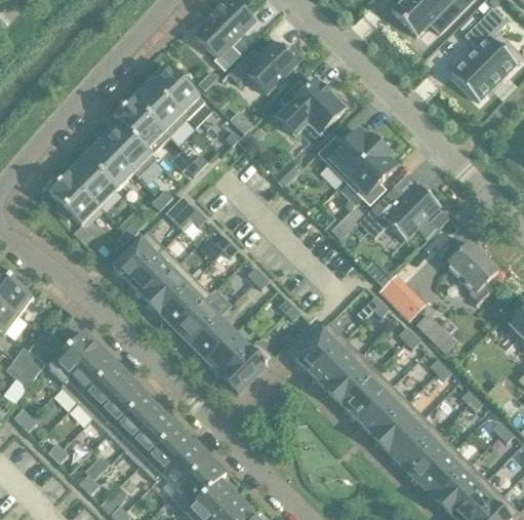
[(210,16),(193,35),(215,58),(212,62),(223,72),(239,54),(231,45),(255,22),(234,0),(228,0),(220,7),(219,6),(210,15),(210,16)]
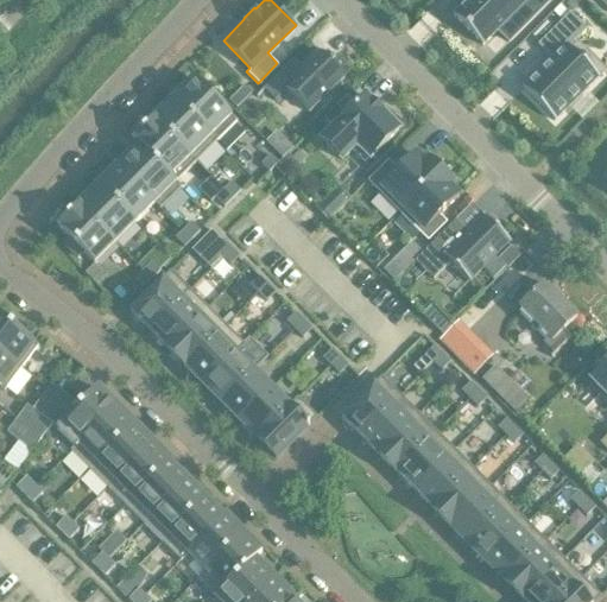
[(465,0),(451,13),(481,43),(497,27),(499,30),(503,26),(511,33),(506,38),(507,39),(547,0),(465,0)]
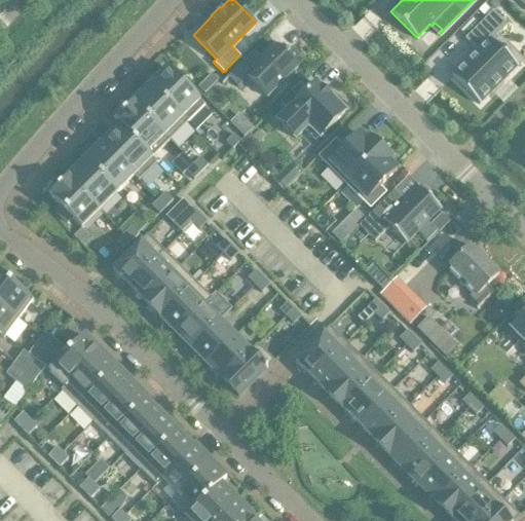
[(477,47),(451,74),(479,102),(517,64),(490,37),(504,23),(492,9),(465,36),(477,47)]
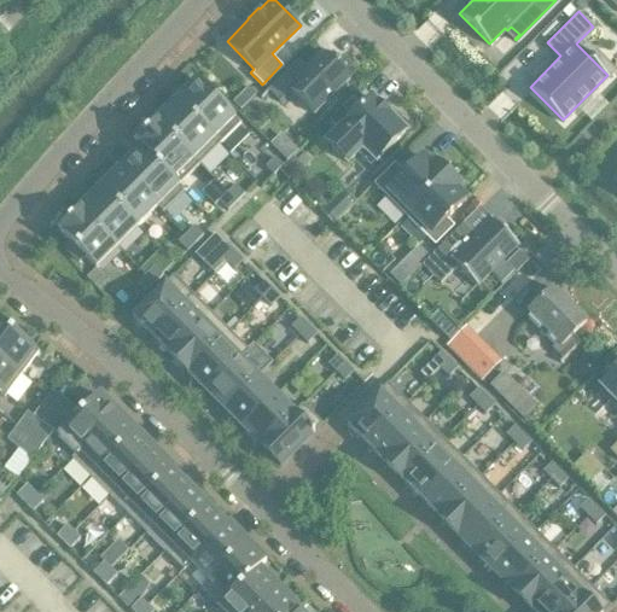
[(289,66),(267,88),(267,89),(278,100),(290,88),(313,111),(324,100),(326,104),(338,92),(336,88),(349,75),(339,65),(344,60),(331,48),(327,52),(325,50),(308,66),(298,77),(289,68),(289,66)]
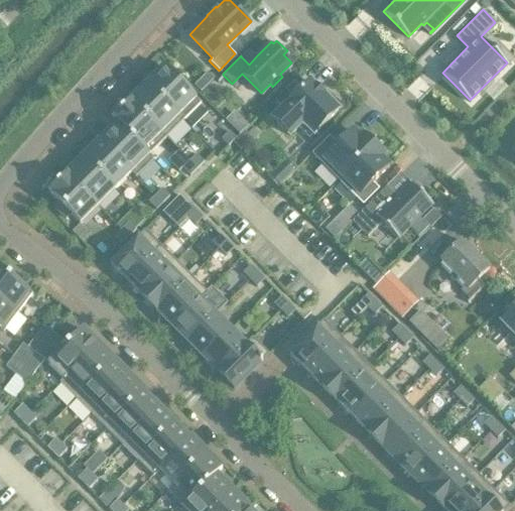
[(182,118),(199,102),(163,66),(147,83),(182,118)]
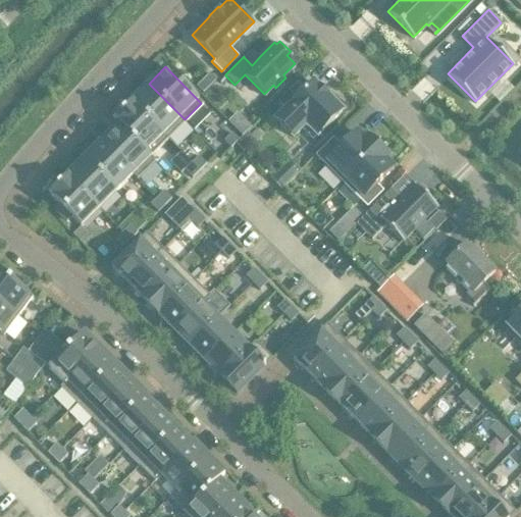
[(207,72),(202,76),(209,84),(217,75),(213,72),(207,72)]
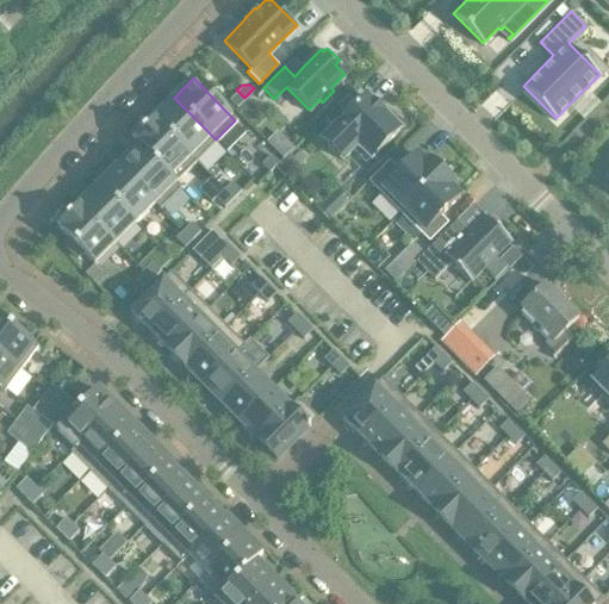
[(366,161),(399,128),(365,94),(322,137),(342,157),(352,147),(366,161)]
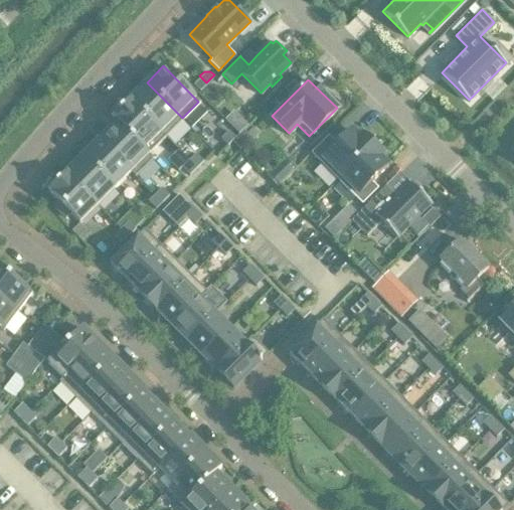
[(165,135),(182,118),(147,82),(130,99),(165,135)]
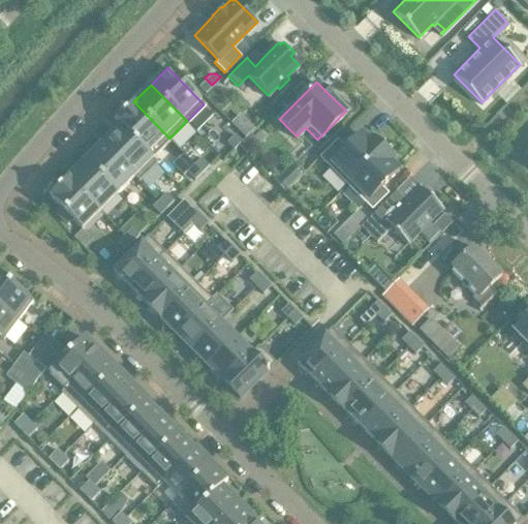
[(152,156),(169,139),(133,101),(116,119),(120,123),(152,156)]
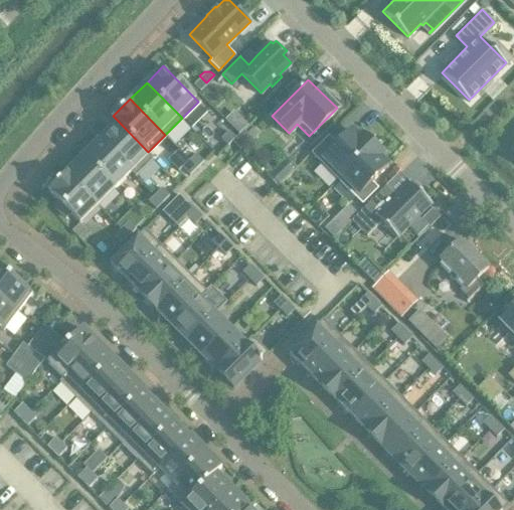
[(135,172),(152,156),(148,152),(117,120),(100,137),(131,168),(135,172)]
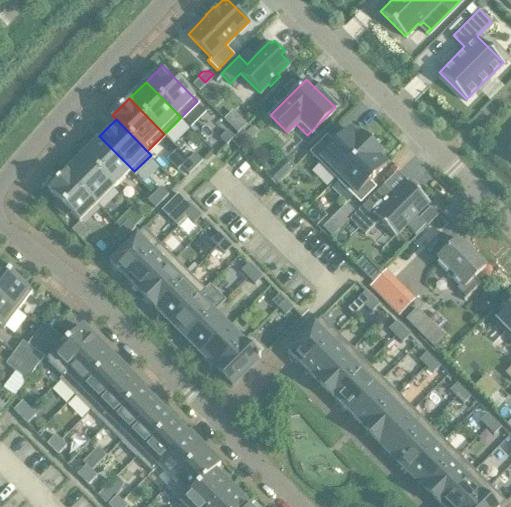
[(233,135),(230,138),(238,146),(249,135),(241,127),(237,131),(233,135)]
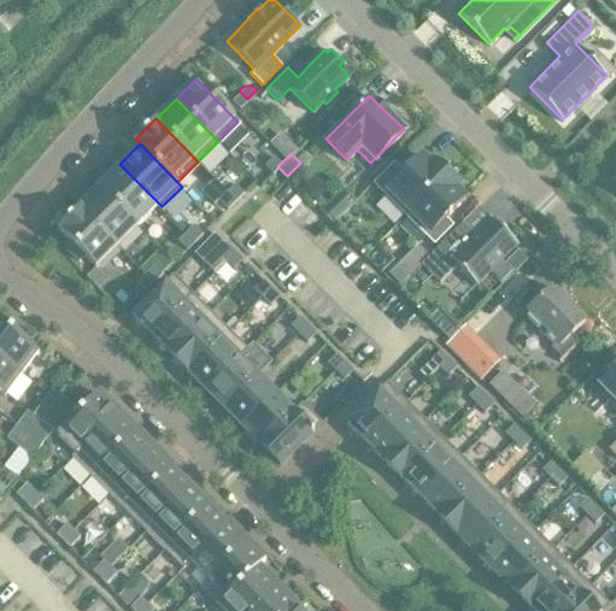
[(371,181),(403,211),(444,170),(434,159),(430,163),(421,153),(404,171),(393,159),(371,181)]
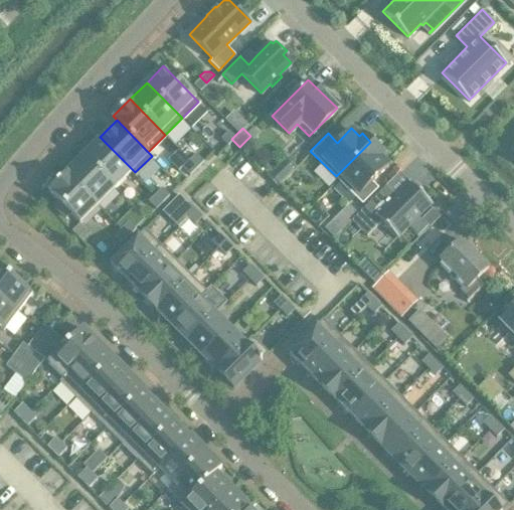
[(227,143),(230,140),(231,139),(234,136),(227,129),(220,137),(226,143),(227,143)]
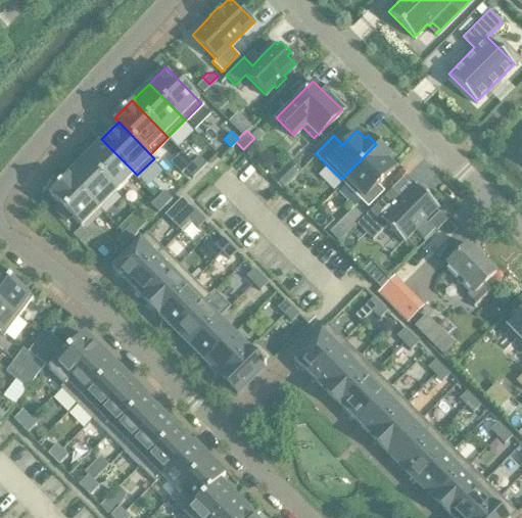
[(115,188),(133,171),(101,139),(84,156),(115,188)]
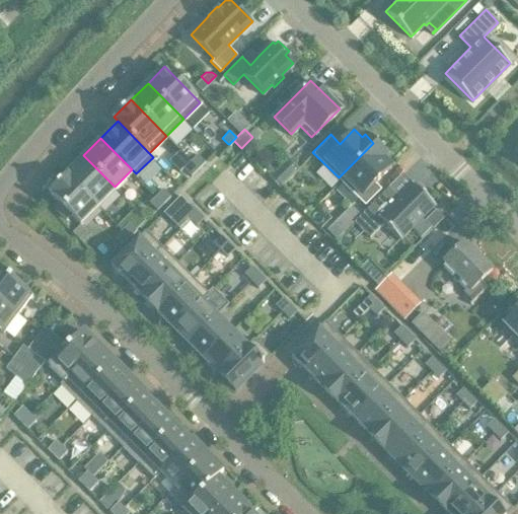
[(373,143),(339,177),(364,204),(380,188),(374,180),(390,165),(382,157),(385,154),(373,143)]
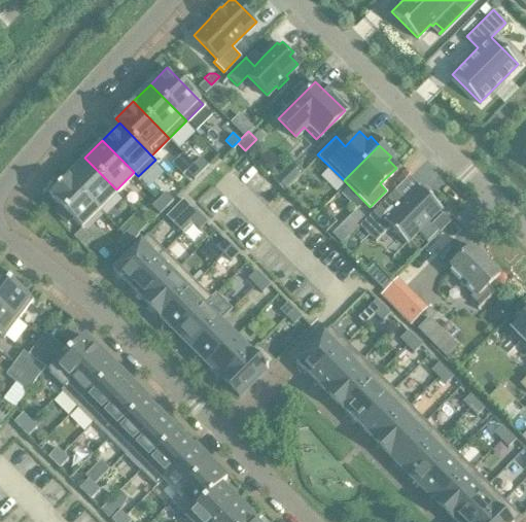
[(200,169),(207,162),(199,154),(193,162),(200,169)]
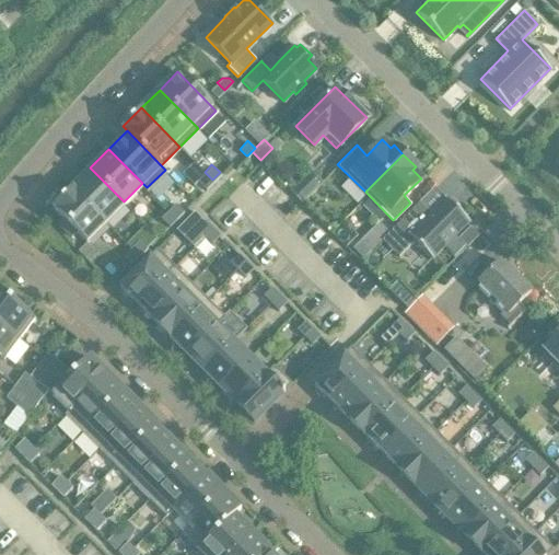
[(105,220),(124,201),(90,168),(71,186),(105,220)]
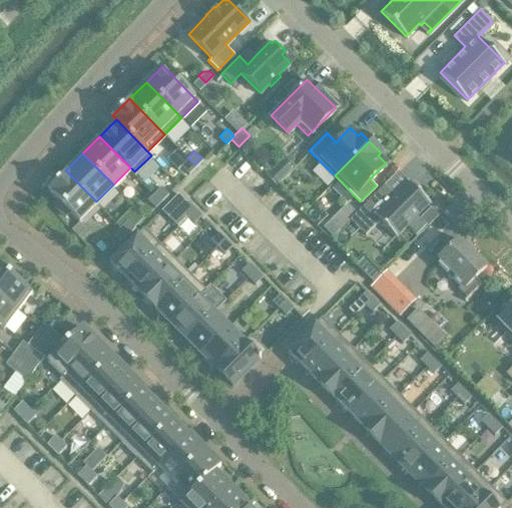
[(188,171),(194,164),(187,157),(180,164),(188,171)]
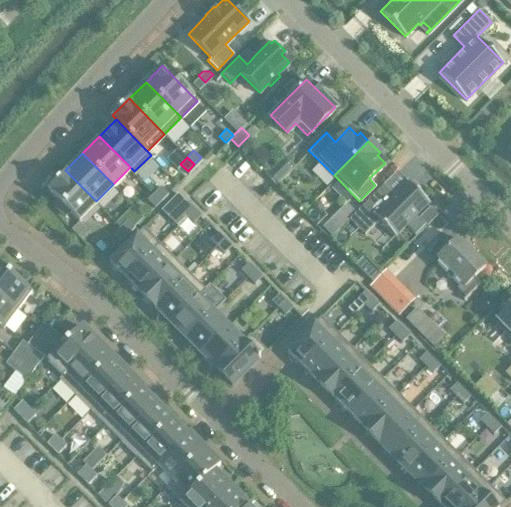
[(274,163),(264,172),(275,183),(284,174),(274,163)]
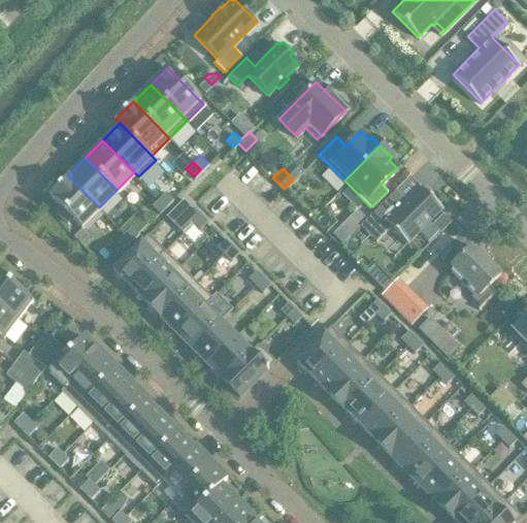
[(81,225),(99,207),(67,175),(50,193),(60,203),(56,207),(67,219),(71,215),(81,225)]
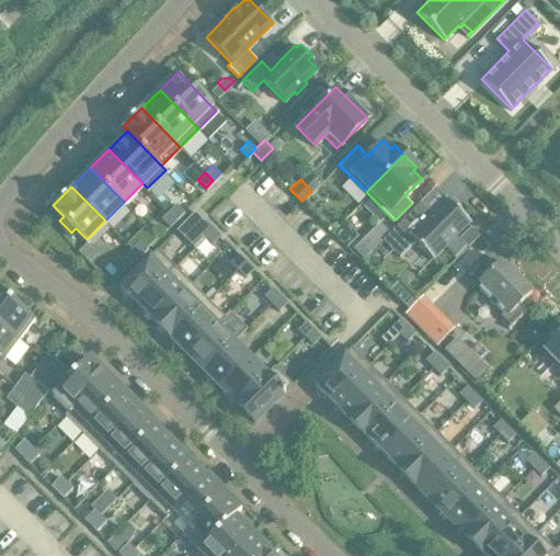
[(432,257),(469,219),(446,196),(431,212),(419,201),(381,238),(399,254),(414,239),(432,257)]
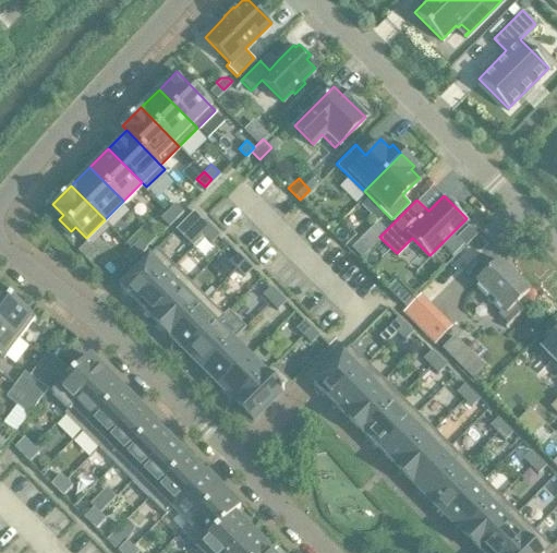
[(176,217),(182,209),(174,202),(167,209),(176,217)]
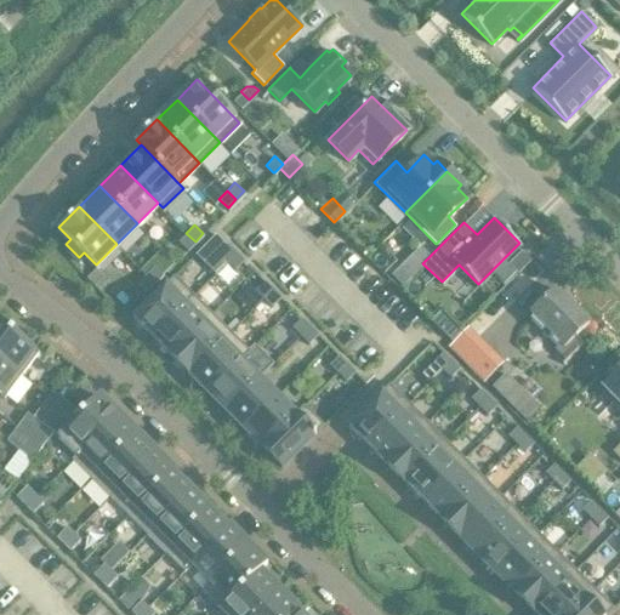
[(187,249),(195,241),(186,233),(178,240),(187,249)]
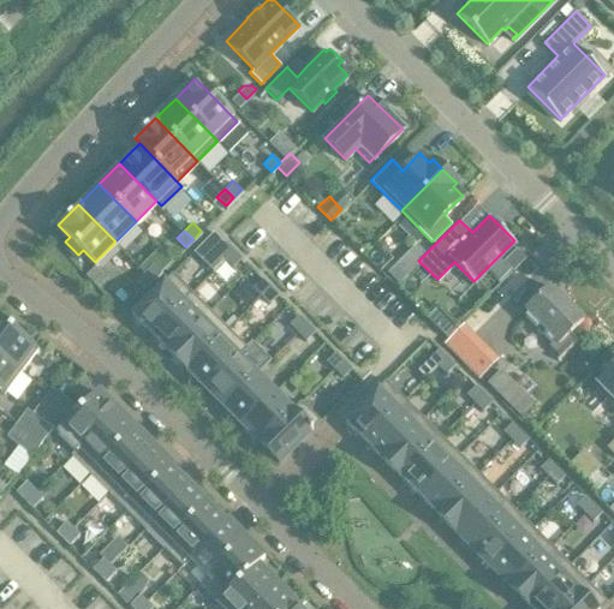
[(215,249),(224,257),(232,248),(225,239),(215,249)]
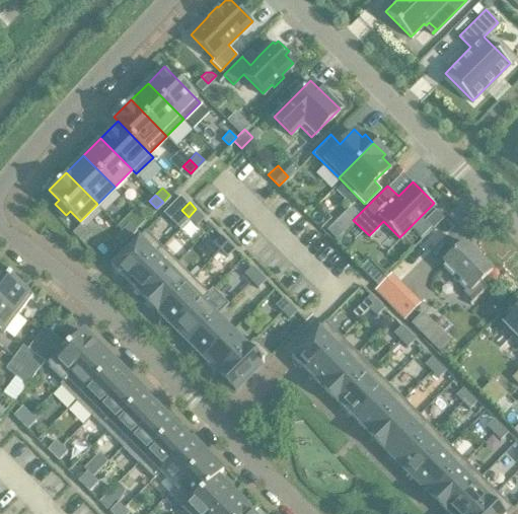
[(435,208),(424,219),(432,227),(443,216),(435,208)]
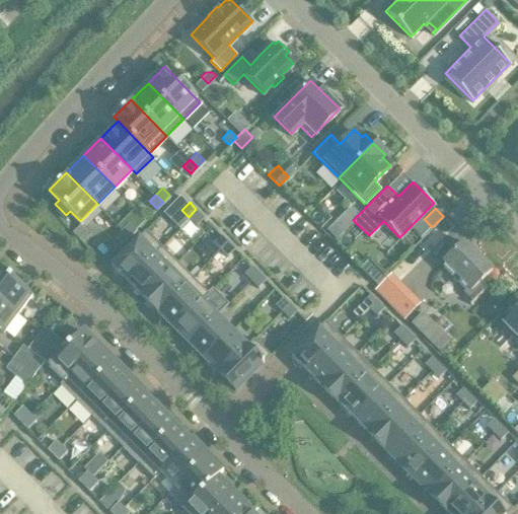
[(195,224),(203,216),(196,209),(189,217),(195,224)]
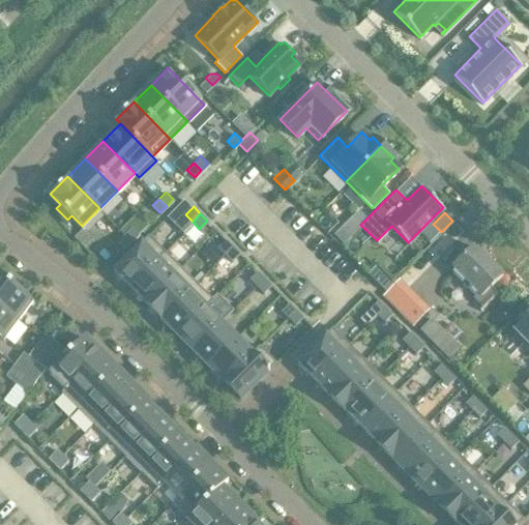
[(130,240),(138,233),(129,226),(123,233),(130,240)]
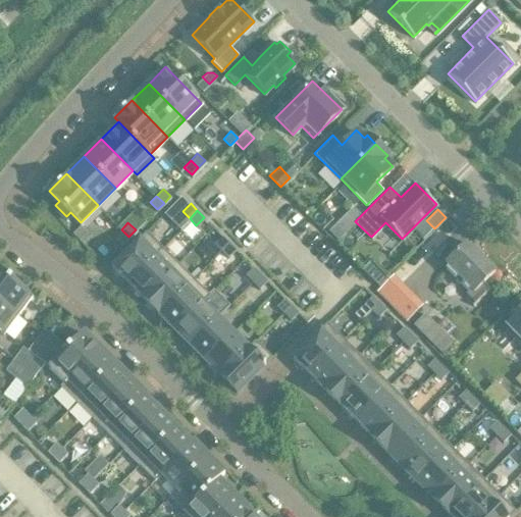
[(139,237),(111,265),(126,280),(156,252),(161,246),(146,229),(139,237)]
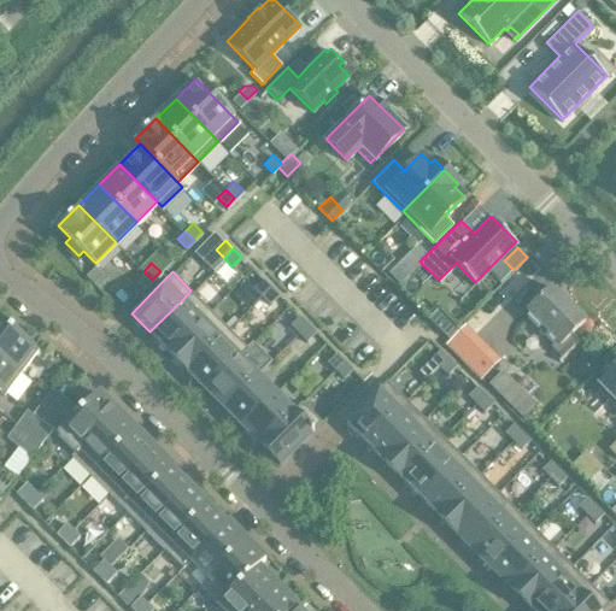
[(145,288),(152,280),(144,271),(135,280),(145,288)]
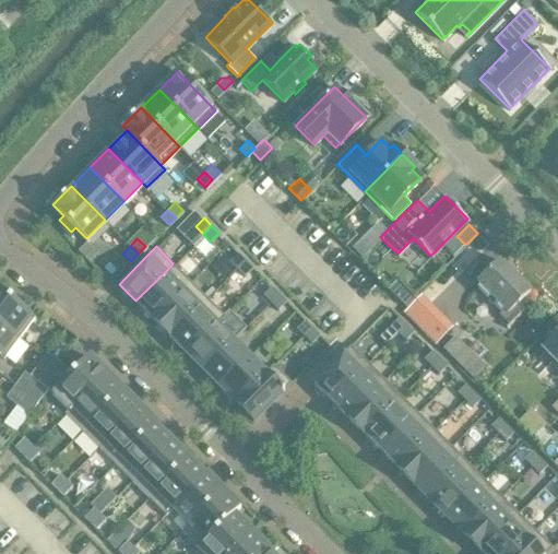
[(228,260),(236,267),(245,259),(237,251),(228,260)]
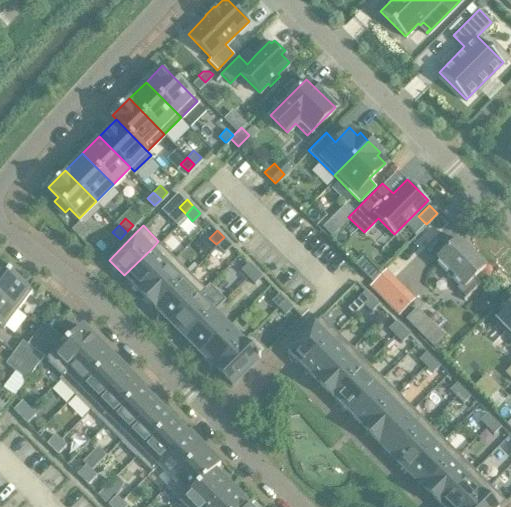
[(224,237),(216,244),(223,251),(231,244),(224,237)]
